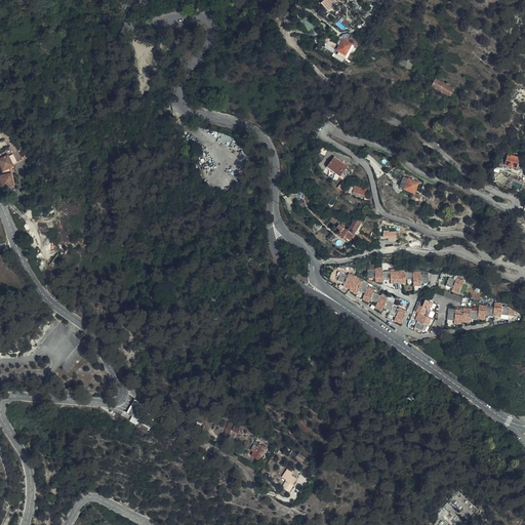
[(303,21),(309,31),(315,27),(309,16),(303,21)]
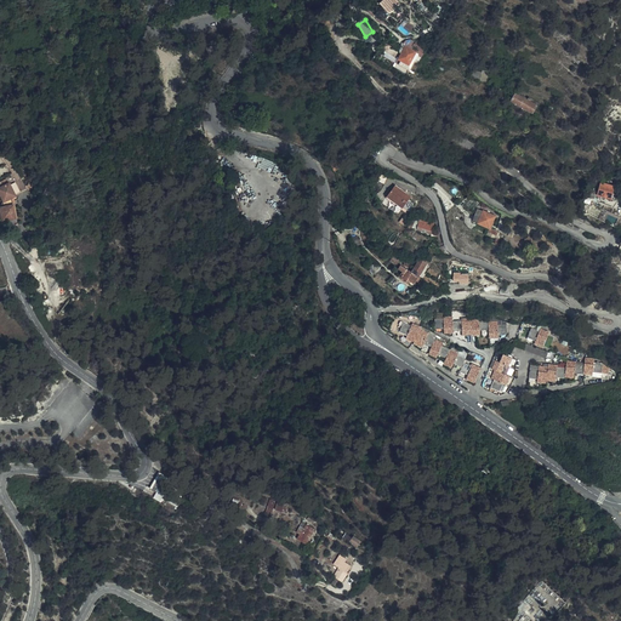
[(406,34),(414,27),(405,20),(398,27),(406,34)]
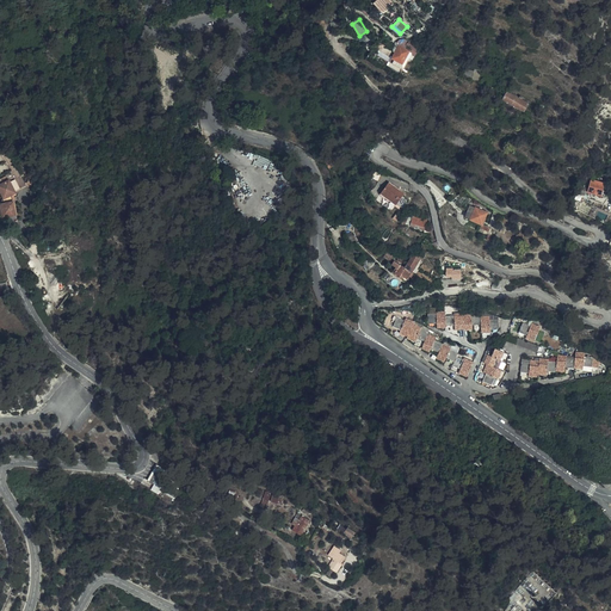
[(406,69),(411,60),(401,54),(395,63),(406,69)]
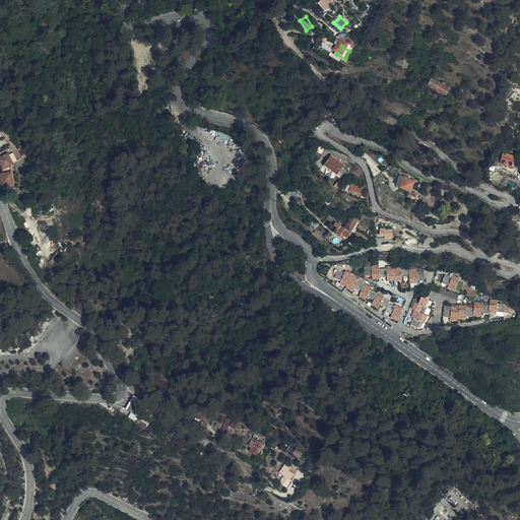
[(406,71),(407,63),(395,59),(392,66),(400,68),(400,69),(406,71)]
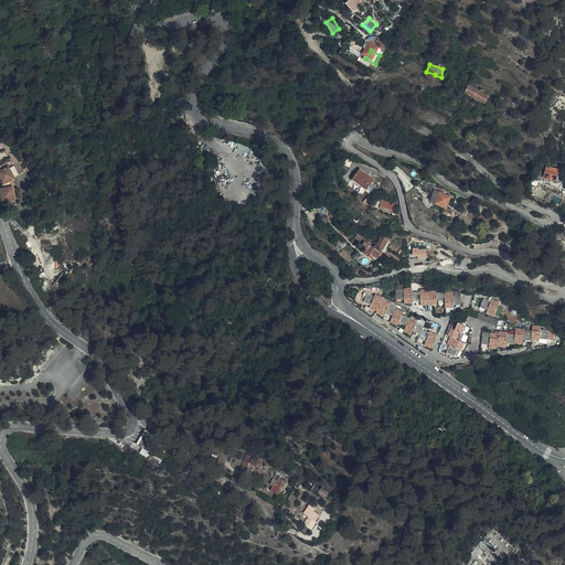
[(487,98),(468,86),(465,92),(483,103),(487,98)]
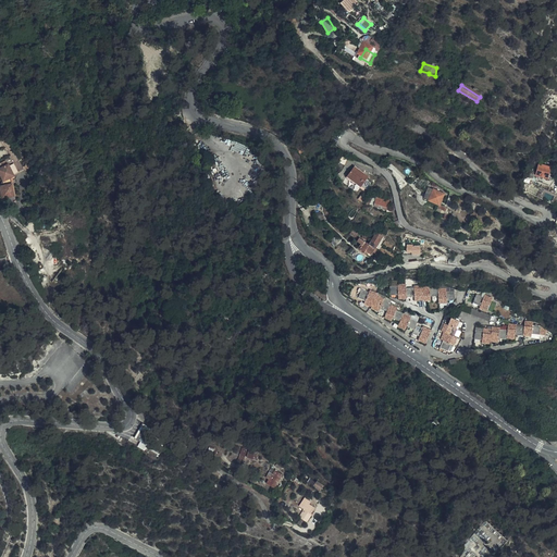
[(273,110),(264,98),(263,100),(255,88),(248,93),(257,104),(259,103),(268,114),(273,110)]
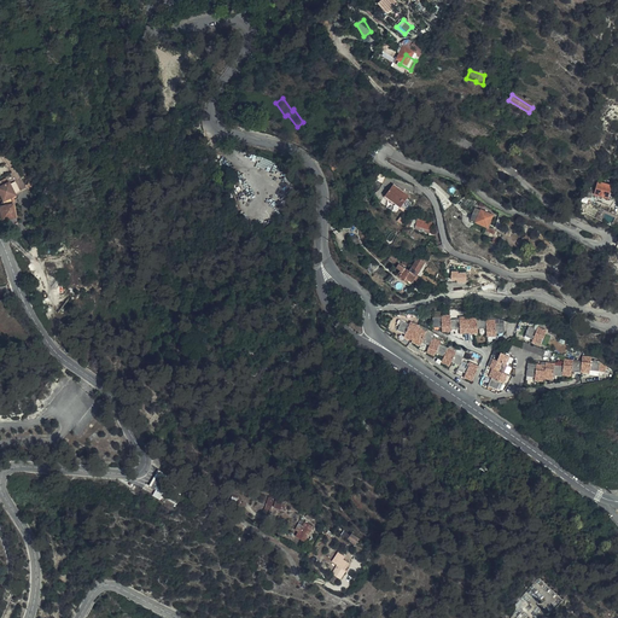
[(342,162),(337,157),(334,159),(332,157),(328,161),(333,167),(336,164),(338,165),(342,162)]
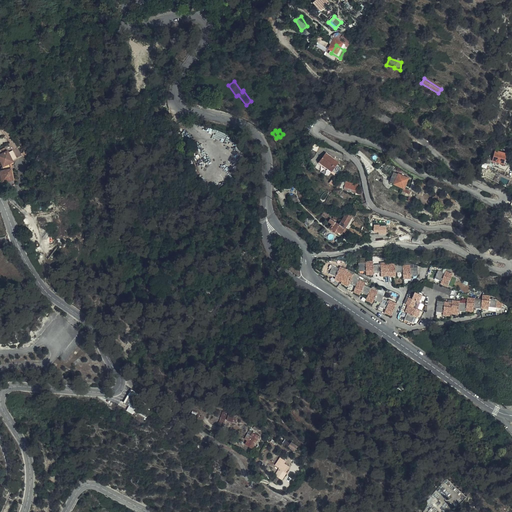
[(502,164),(505,154),(493,151),(491,161),(502,164)]
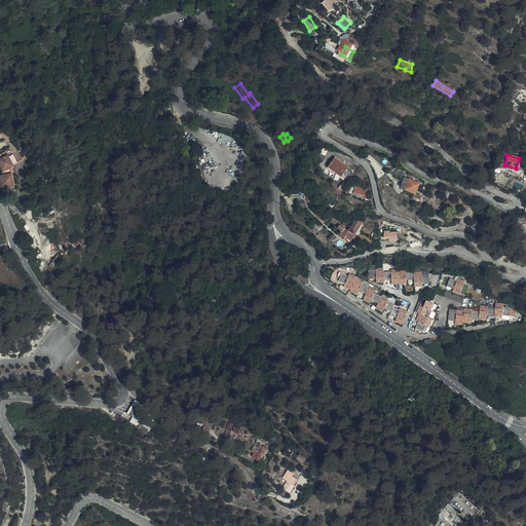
[(347,166),(334,156),(326,166),(339,177),(347,166)]
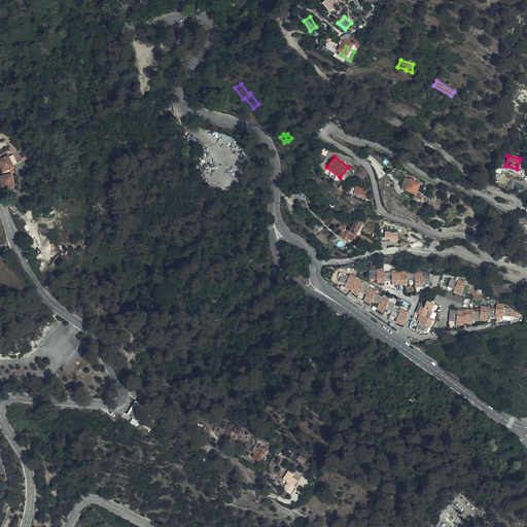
[(12,168),(5,157),(0,161),(0,172),(3,177),(0,177),(0,178),(2,189),(7,187),(8,192),(14,192),(13,186),(12,186),(9,170),(12,168)]
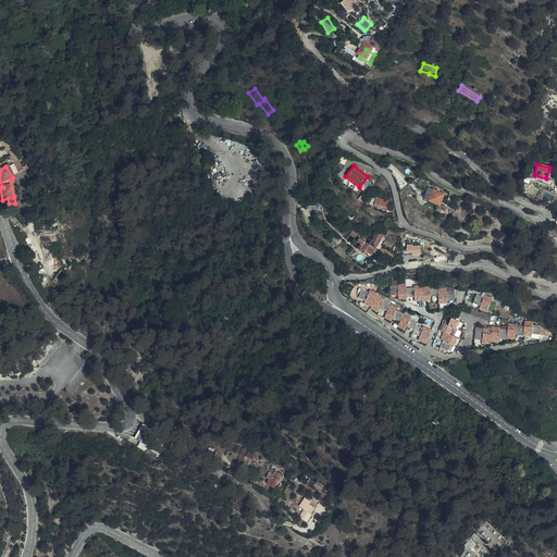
[(367,180),(362,186),(369,189),(372,182),(367,180)]
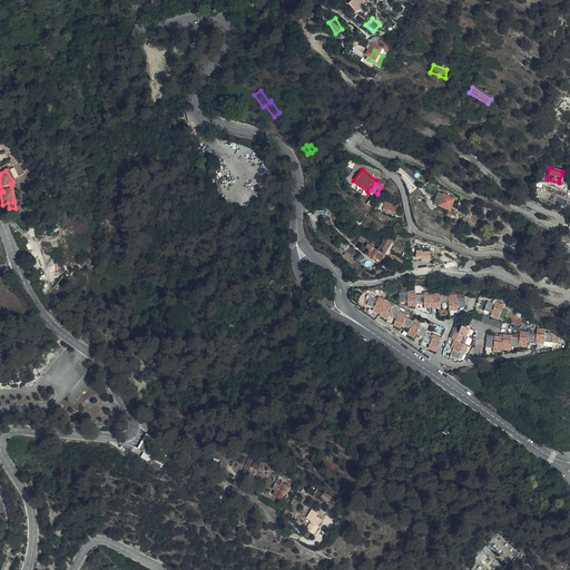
[(439,193),(436,197),(436,198),(434,203),(434,204),(449,209),(453,198),(439,193)]
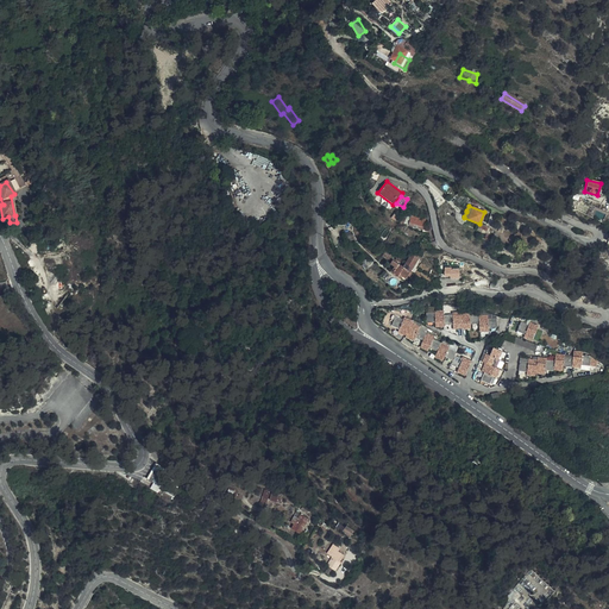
[(424,218),(408,213),(405,224),(409,225),(410,220),(414,221),(415,219),(418,220),(419,218),(424,220),(424,218)]
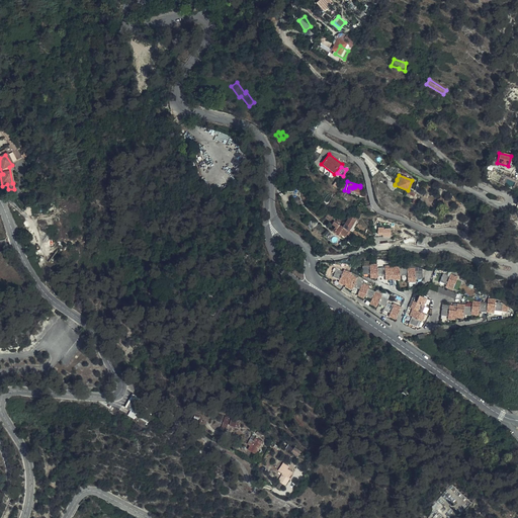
[(361,187),(360,187),(356,185),(355,187),(353,186),(352,188),(349,187),(348,191),(358,194),(361,187)]
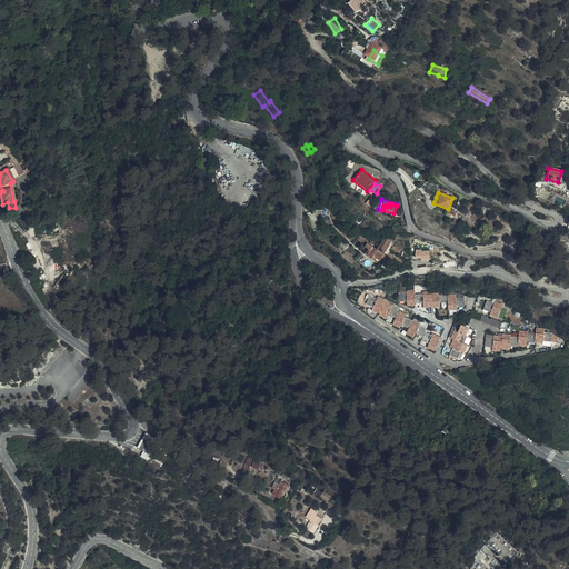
[(448,210),(446,216),(457,219),(458,215),(448,210)]
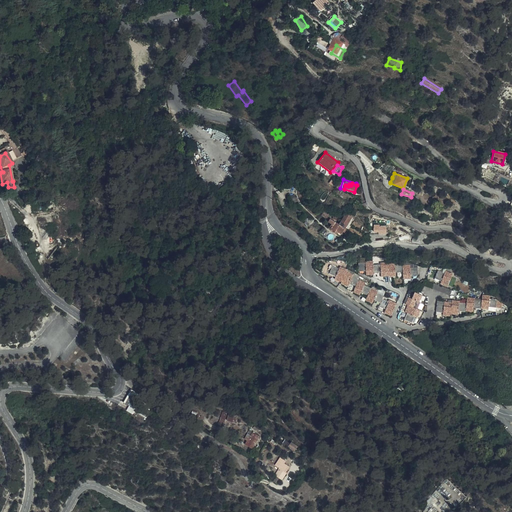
[(239,207),(253,194),(248,190),(235,204),(239,207)]
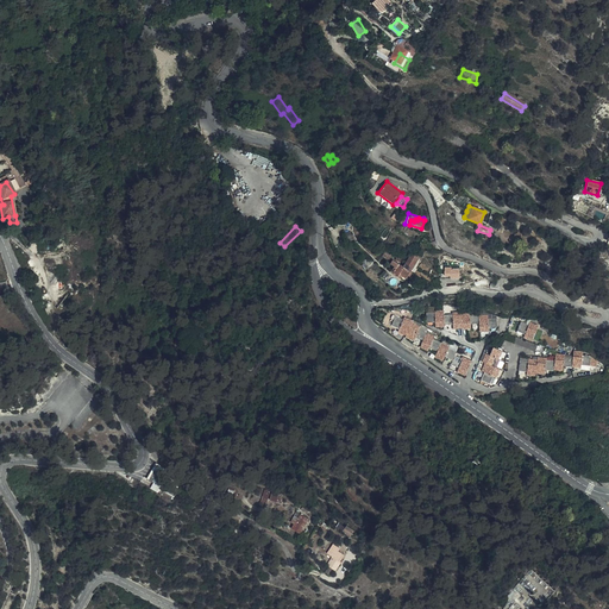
[(408,259),(406,263),(403,267),(410,271),(419,258),(420,257),(413,252),(408,259)]
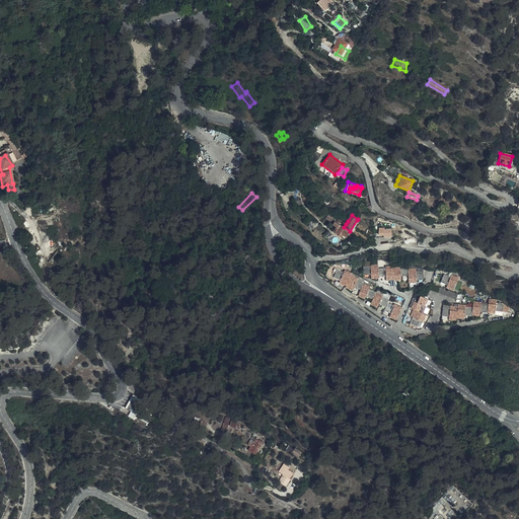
[(344,227),(342,226),(340,225),(335,231),(339,234),(340,233),(344,227)]
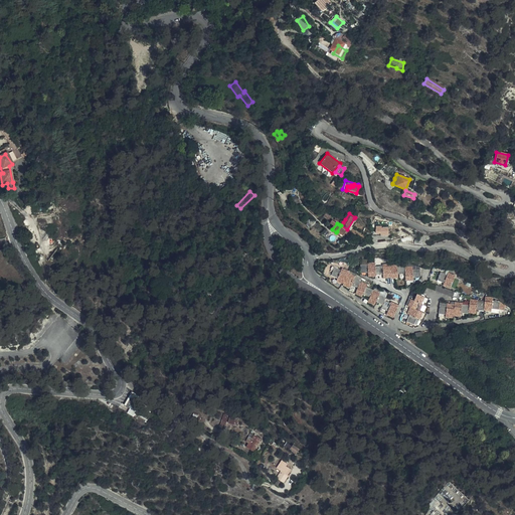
[(337,231),(343,235),(344,232),(346,234),(349,230),(347,229),(341,225),(337,231)]
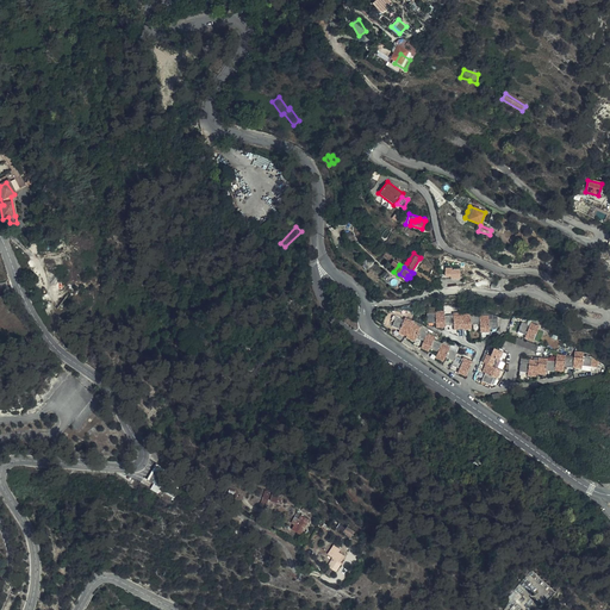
[(480,315),(473,315),(472,313),(464,313),(464,312),(455,312),(454,315),(447,315),(446,310),(437,310),(437,312),(428,312),(428,322),(437,322),(437,327),(446,327),(446,324),(455,324),(454,329),(464,329),(470,329),(473,329),(473,325),(480,325),(481,332),(491,332),(491,330),(498,329),(499,319),(490,319),(490,317),(480,317),(480,315)]
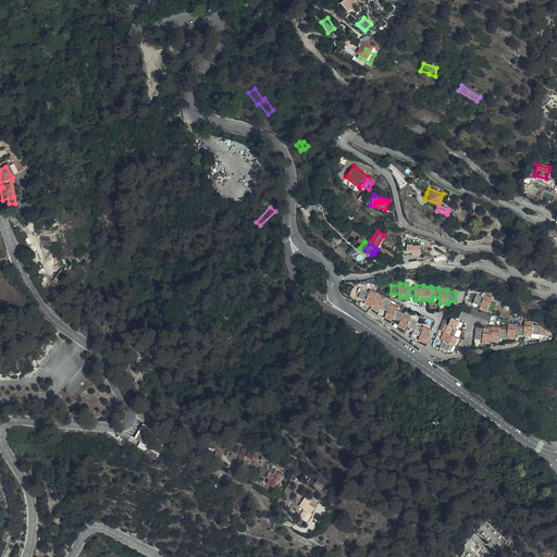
[(422,330),(422,327),(416,324),(418,321),(410,318),(411,316),(397,309),(398,307),(391,304),(392,301),(384,298),(385,297),(378,294),(379,293),(371,288),(370,292),(362,288),(359,295),(366,299),(364,301),(372,305),(372,306),(379,310),(381,307),(387,310),(384,316),(392,320),(393,317),(399,320),(397,325),(405,329),(407,325),(415,329),(412,333),(419,336),(418,339),(424,343),(429,334),(422,330)]
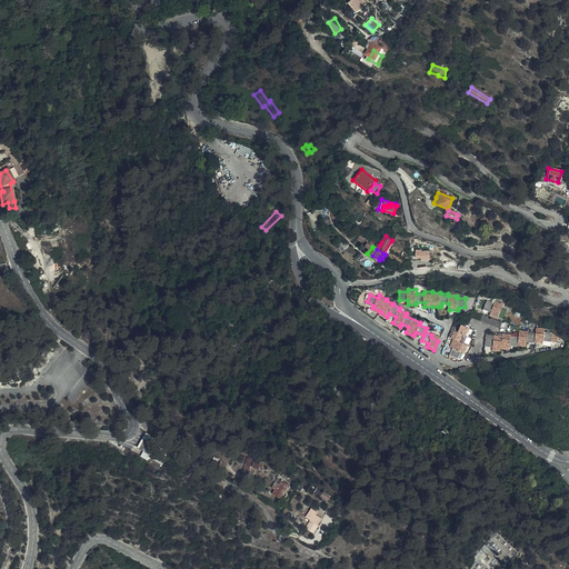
[(498,319),(503,307),(496,303),(495,306),(487,302),(483,310),(491,313),(490,317),(498,319)]
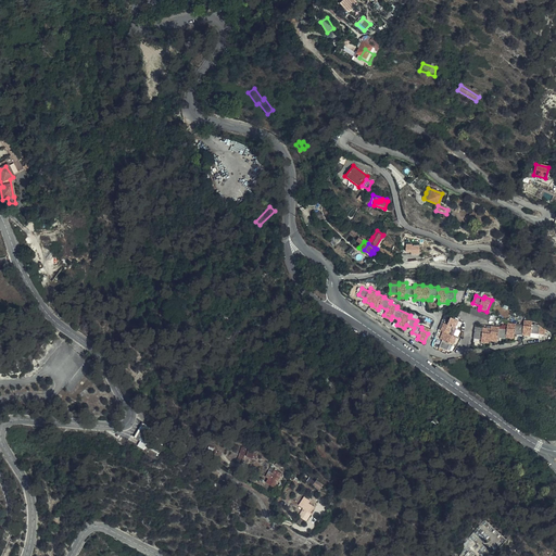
[(491,317),(462,304),(459,310),(489,323),(491,317)]
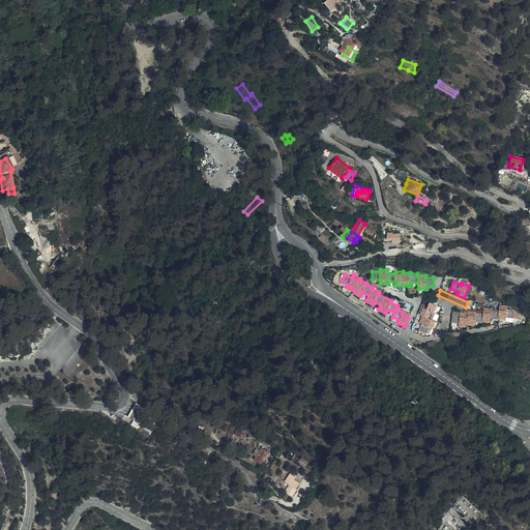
[(421,325),(429,329),(430,328),(432,329),(435,322),(437,323),(440,317),(439,316),(442,308),(430,302),(427,310),(423,308),(420,315),(422,316),(419,323),(421,324),(421,325)]
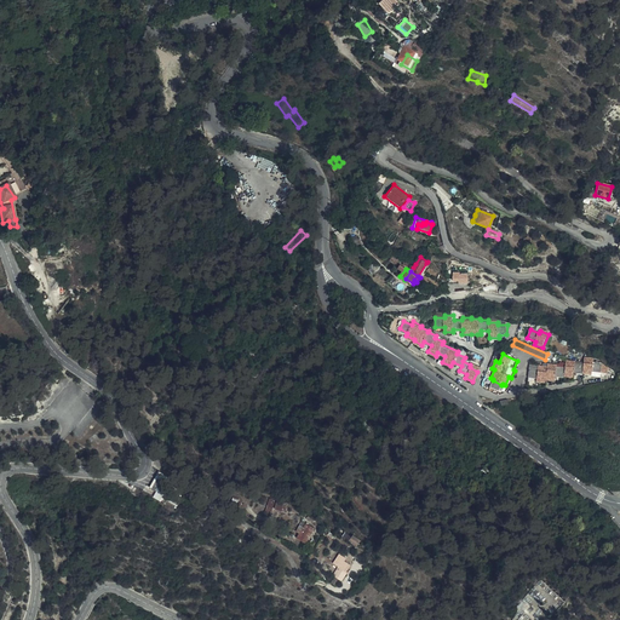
[(601,375),(602,366),(593,365),(593,361),(585,360),(584,367),(574,366),(574,363),(566,362),(566,369),(556,368),(557,366),(547,365),(546,368),(538,367),(538,369),(529,368),(528,379),(537,380),(535,383),(545,384),(545,382),(555,383),(555,379),(564,380),(564,379),(573,379),(573,375),(583,377),(591,377),(592,374),(601,375)]
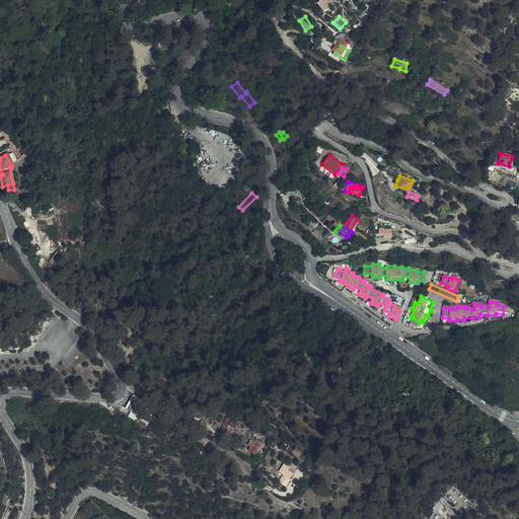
[(418,327),(420,322),(413,318),(410,323),(418,327)]
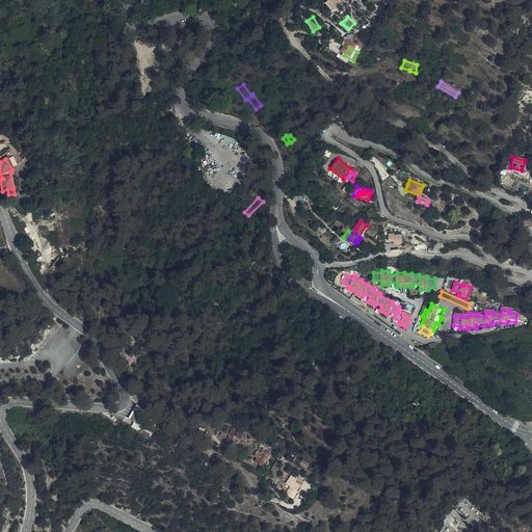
[(140,423),(144,416),(134,409),(129,419),(132,421),(133,419),(140,423)]
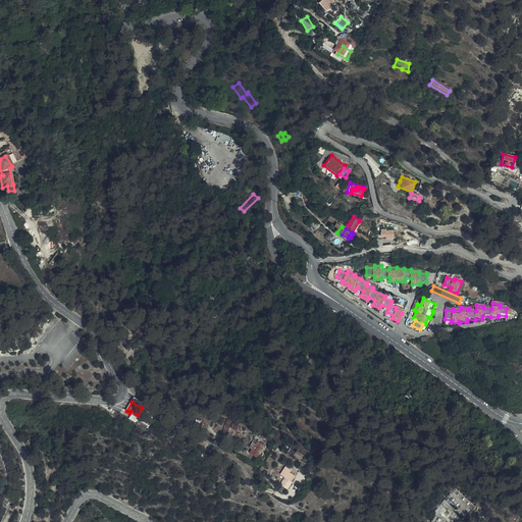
[(264,445),(257,440),(255,445),(252,442),(249,449),(252,450),(250,454),(257,458),(264,445)]
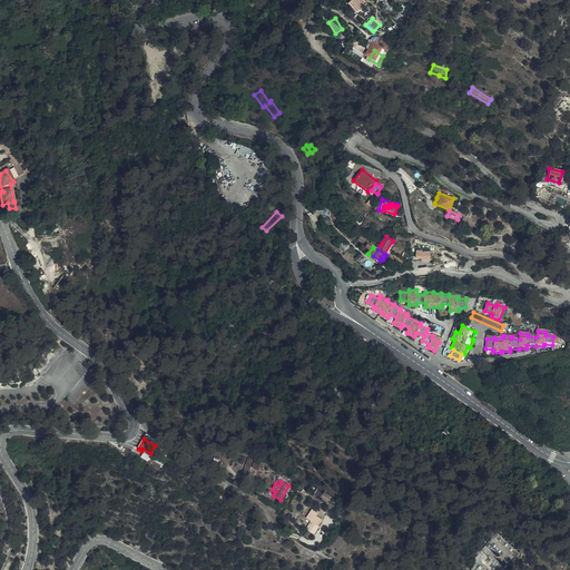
[(325,491),(321,497),(327,502),(332,497),(325,491)]
